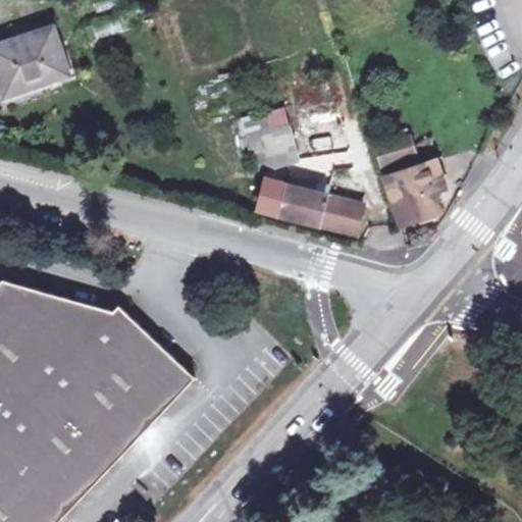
[(15,43),(0,48),(0,77),(6,97),(68,75),(48,17),(31,23),(35,36),(15,43)]
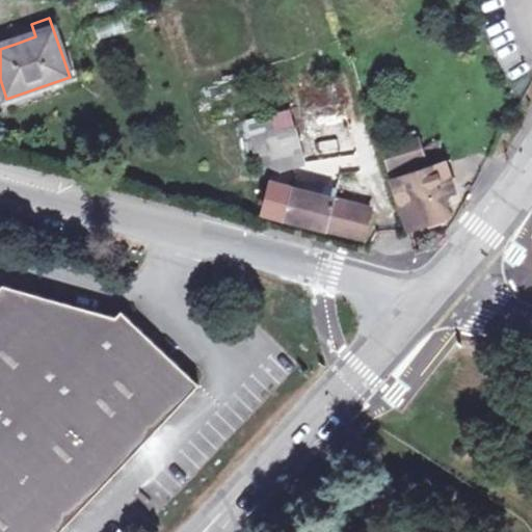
[(0,33),(0,49),(16,44),(10,30),(0,33)]
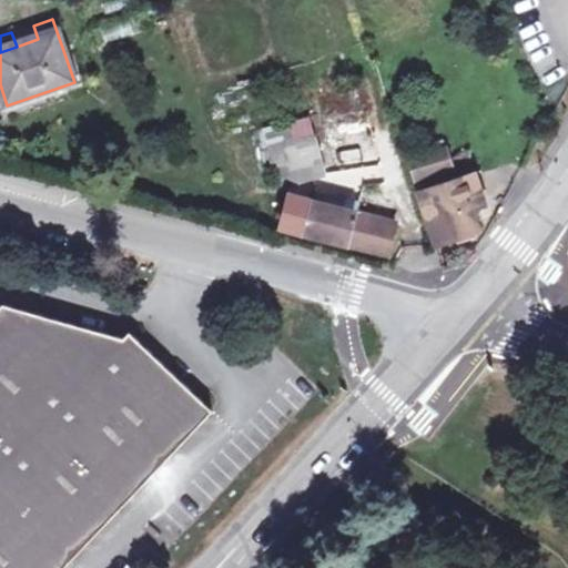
[(336,135),(338,153),(392,148),(389,130),(385,130),(384,111),(331,118),(333,135),(336,135)]
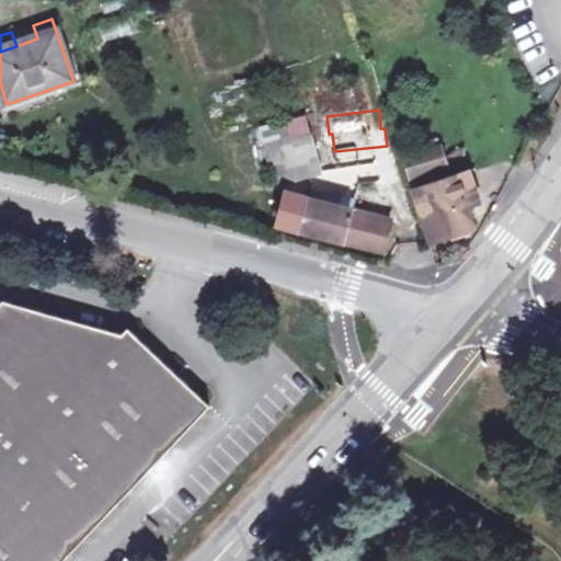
[(277,185),(289,182),(320,174),(305,119),(262,129),(277,185)]
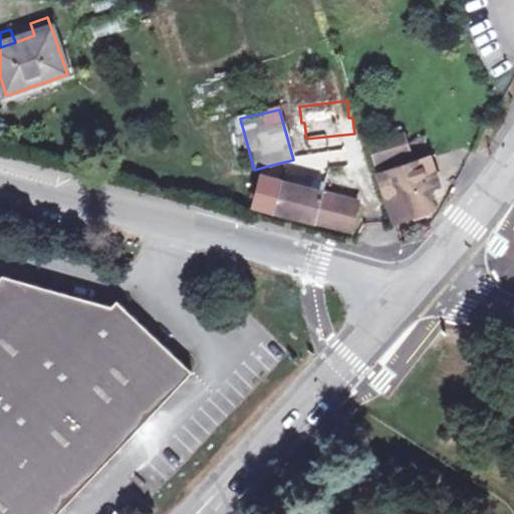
[(426,192),(439,187),(431,161),(427,162),(421,141),(406,144),(403,137),(369,147),(395,224),(432,212),(426,192)]
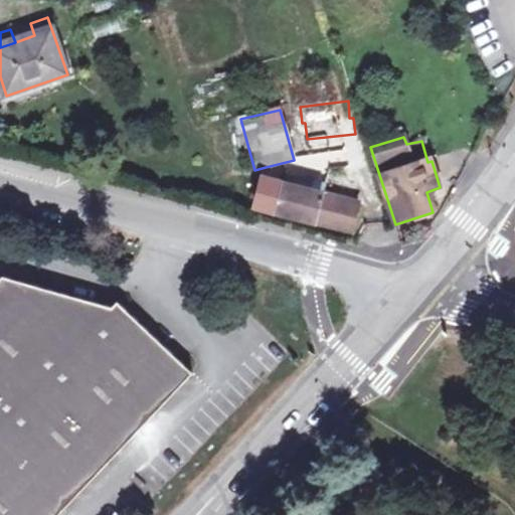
[(295,174),(292,186),(312,191),(315,180),(295,174)]
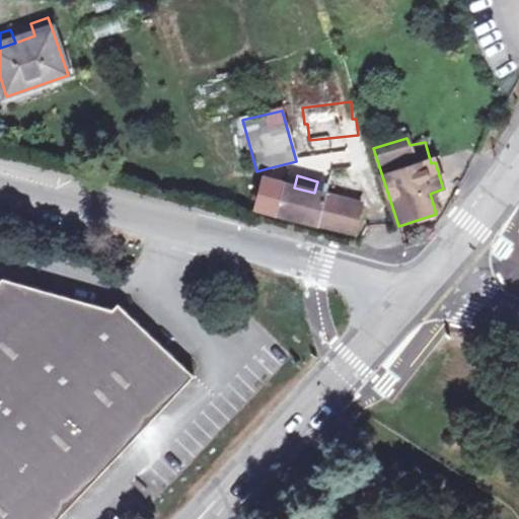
[(241,206),(257,211),(266,181),(247,181),(241,206)]
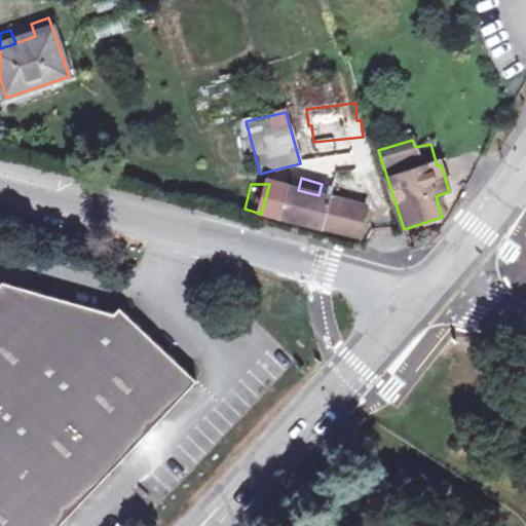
[(269,184),(261,214),(283,219),(360,239),(368,208),(318,195),(298,190),(291,188),(290,189),(269,184)]
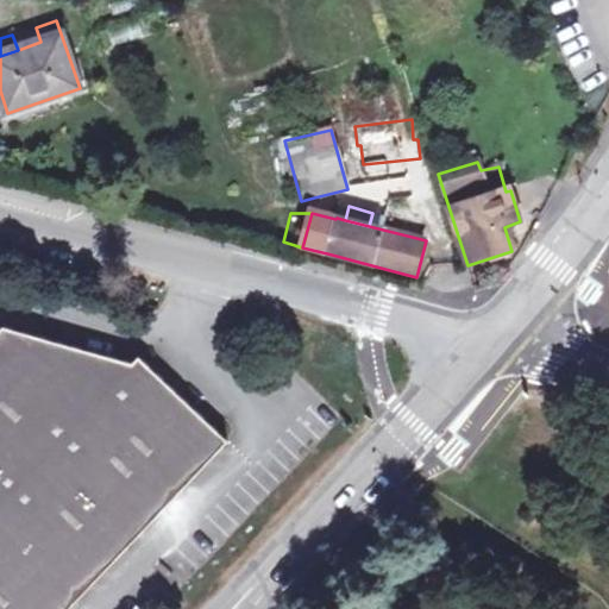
[(68,608),(228,440),(139,355),(133,362),(4,325),(0,328),(0,608),(68,608)]
